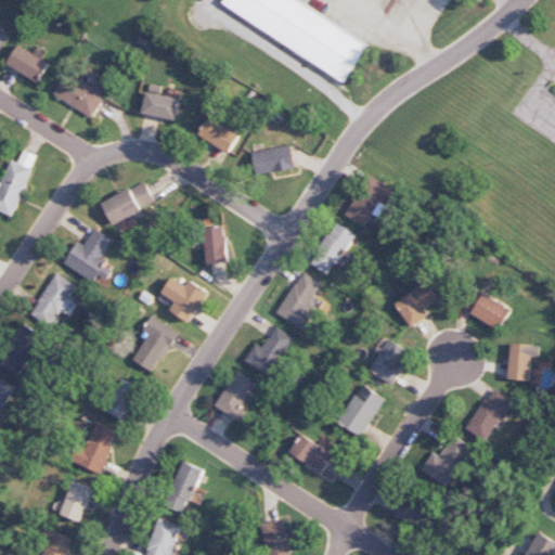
[(231,0),(226,11),(347,79),(369,41),(295,0),(231,0)]
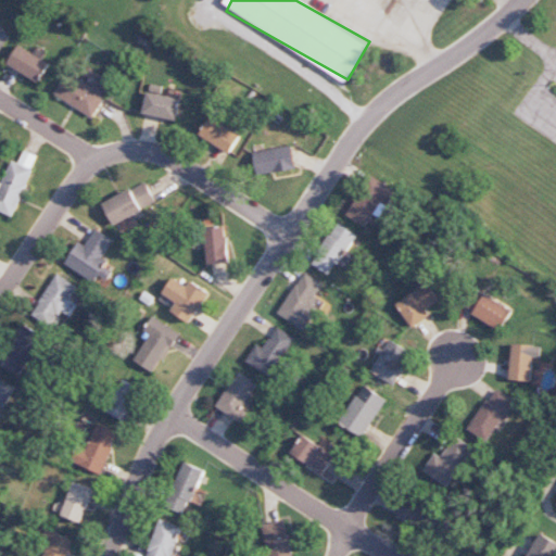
[(0,51),(10,35),(0,28),(0,51)]
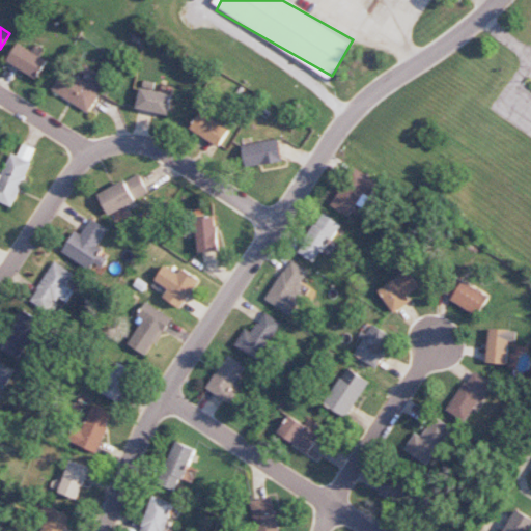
[(38,79),(48,59),(18,44),(8,62),(38,79)]
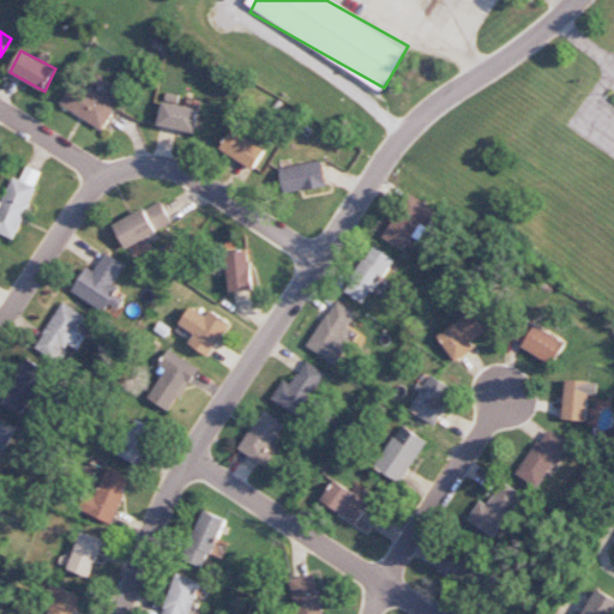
[(103,130),(122,98),(108,89),(102,97),(76,80),(61,104),(103,130)]
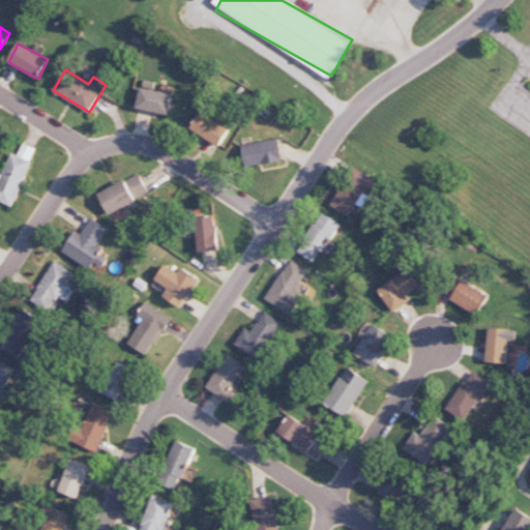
[(169,115),(174,94),(141,87),(137,108),(169,115)]
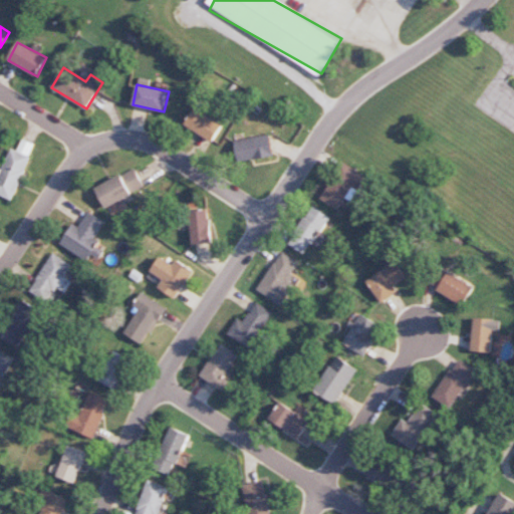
[(214,141),(223,123),(193,109),(185,127),(214,141)]
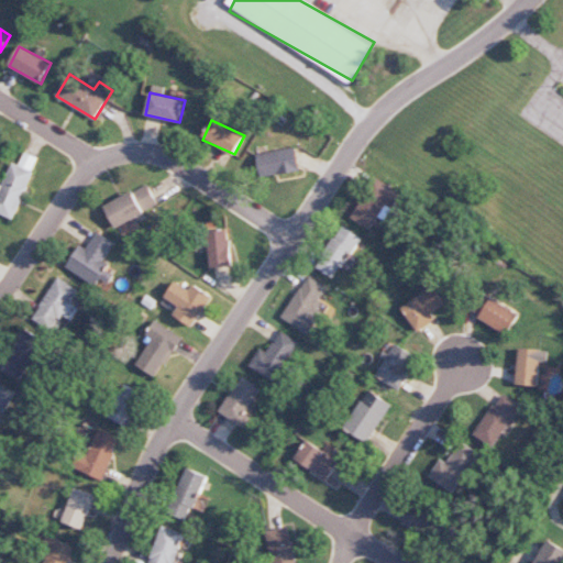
[(299,170),(295,147),(256,154),(261,178),(299,170)]
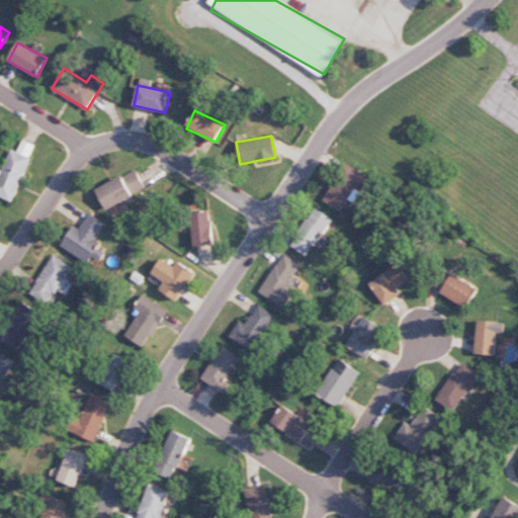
[(2,171),(0,169),(0,196),(12,201),(30,158),(11,150),(2,171)]
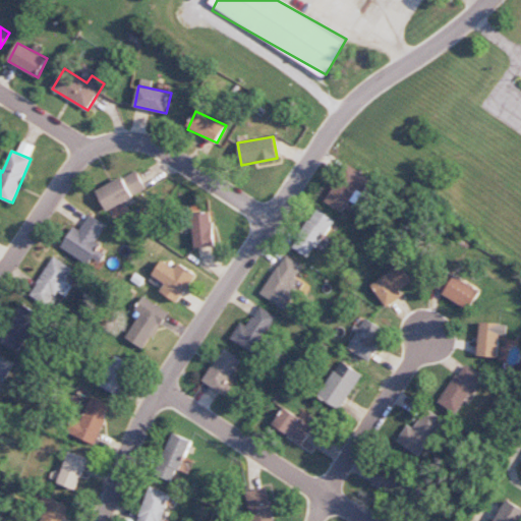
[(356,204),(372,180),(348,164),(324,200),(342,213),(350,199),(356,204)]
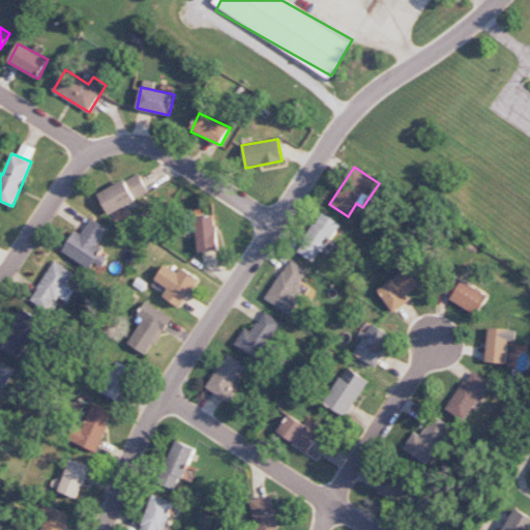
[(97,194),(109,214),(149,194),(139,173),(97,194)]
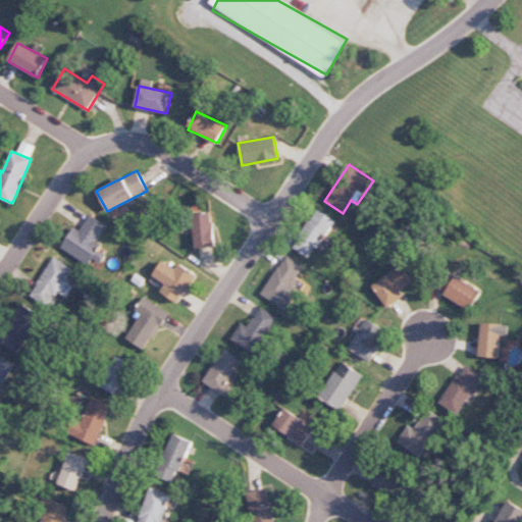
[(333,239),(326,236),(335,221),(316,209),(293,249),(309,258),(315,247),(324,253),(333,239)]
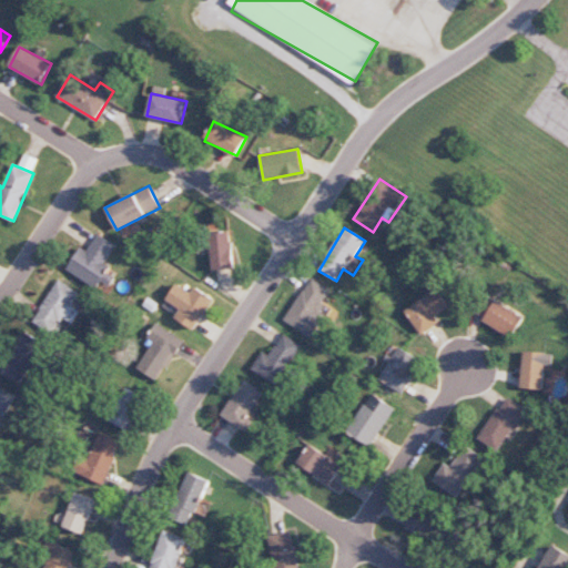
[(213,271),(234,267),(229,231),(208,234),(213,271)]
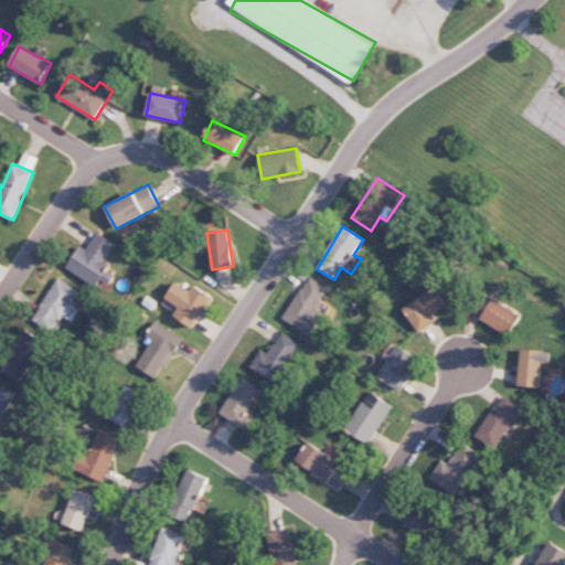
[(97,287),(102,279),(110,285),(117,274),(103,265),(116,244),(97,233),(87,251),(80,246),(66,268),(97,287)]
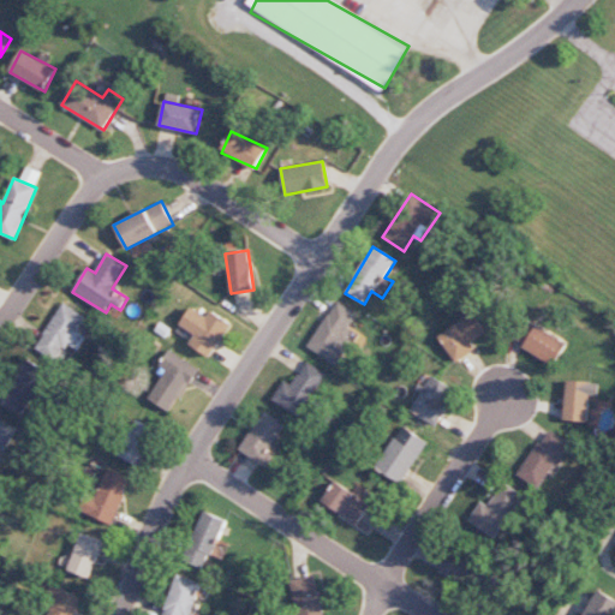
[(308,347),(334,364),(363,316),(336,300),(308,347)]
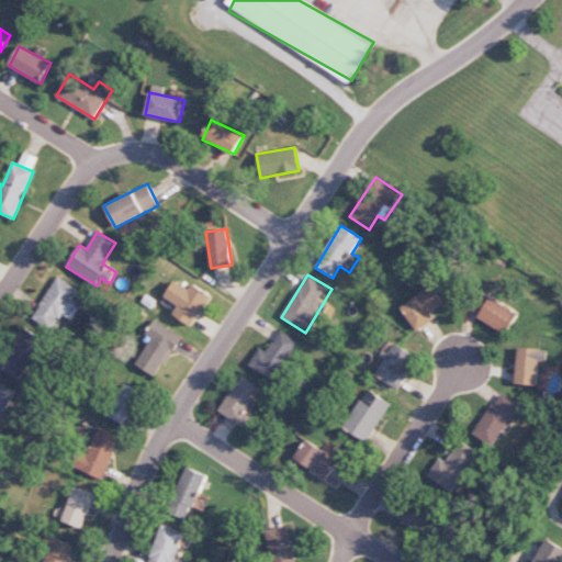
[(72,321),(79,307),(71,304),(80,289),(57,276),(33,319),(52,329),(60,314),(72,321)]
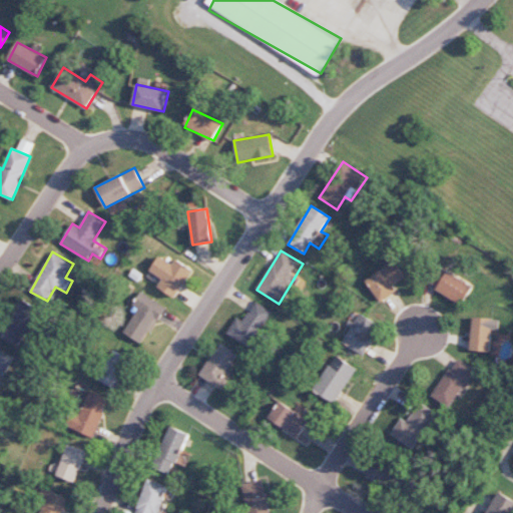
[(193,270),(175,260),(172,265),(158,255),(149,271),(163,280),(157,288),(175,299),(193,270)]
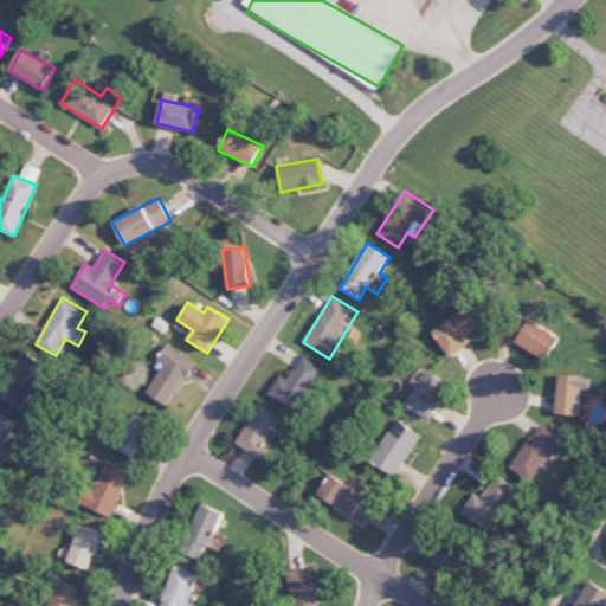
[(464,337),(478,328),(466,309),(432,330),(449,358),(469,345),(464,337)]
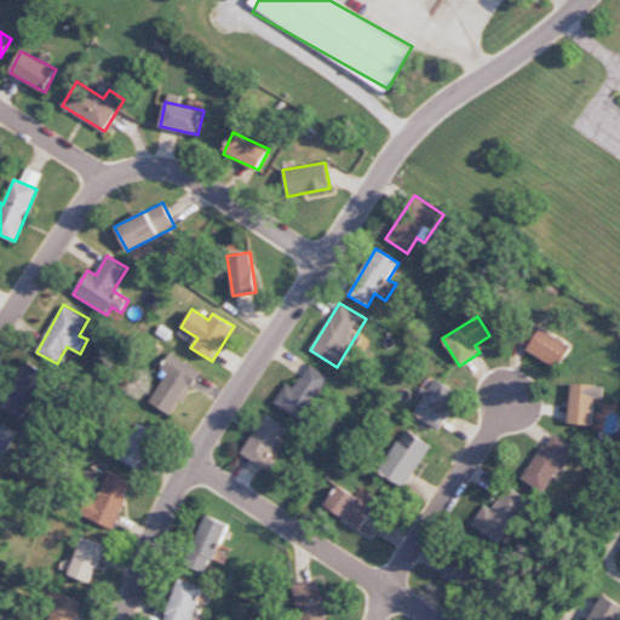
[(570,344),(533,326),(522,349),(561,367),(570,344)]
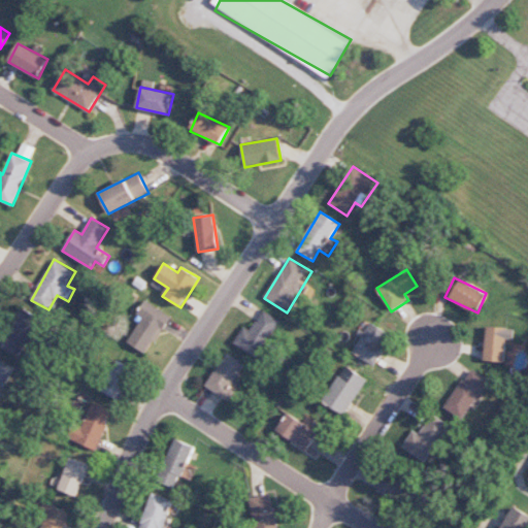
[(170,316),(144,300),(136,315),(141,318),(127,342),(147,355),(170,316)]
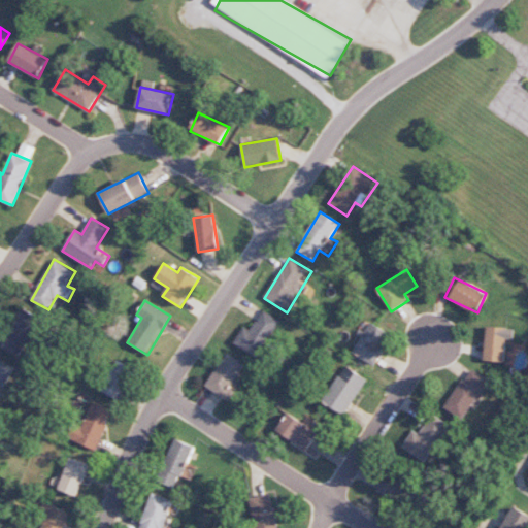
[(21,358),(42,319),(23,308),(2,348),(21,358)]
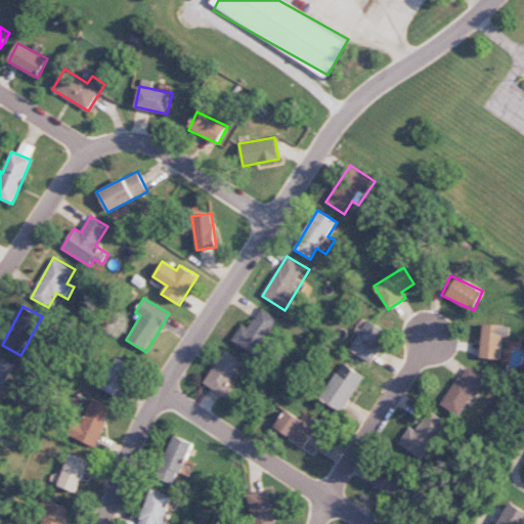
[(278,318),(262,308),(249,329),(242,324),(231,340),(255,355),(278,318)]
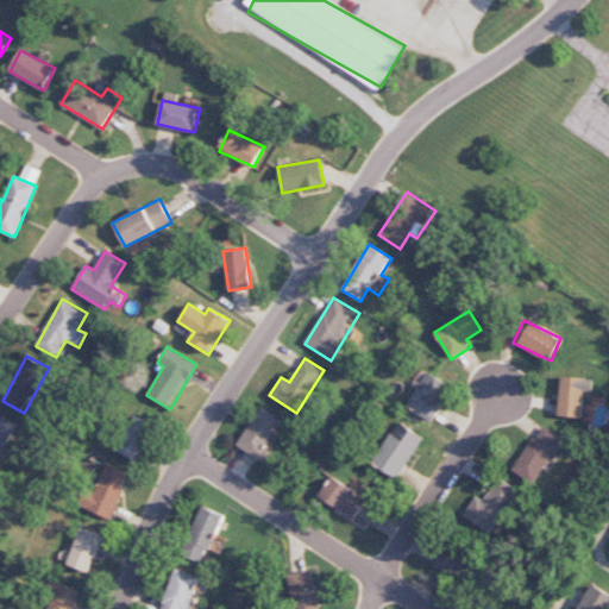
[(434,421),(443,401),(440,400),(447,383),(425,372),(408,409),(434,421)]
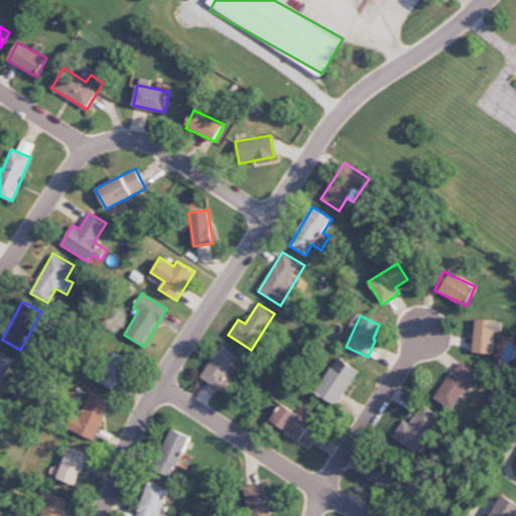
[(495,332),(503,332),(503,320),(476,319),(474,353),(494,354),(495,332)]
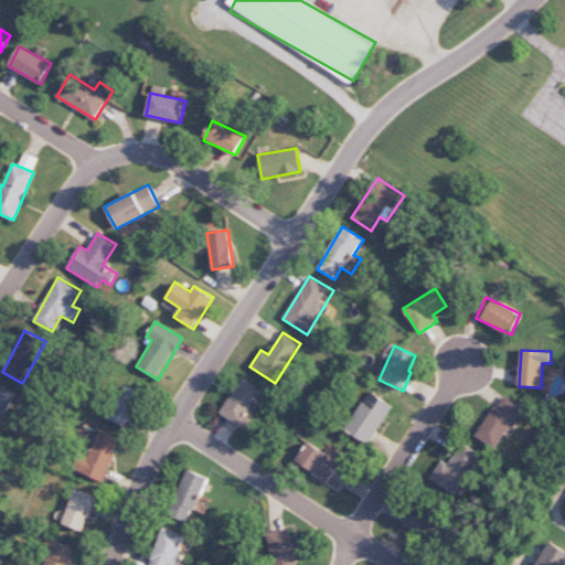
[(252,409),(263,390),(243,376),(220,413),(245,429),(255,412),(252,409)]
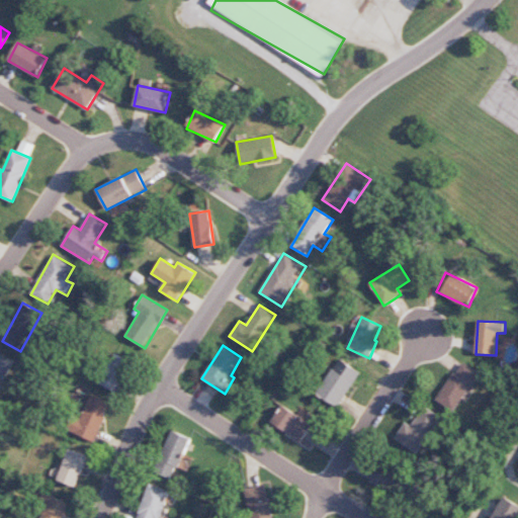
[(0,387),(13,359),(0,353),(0,387)]
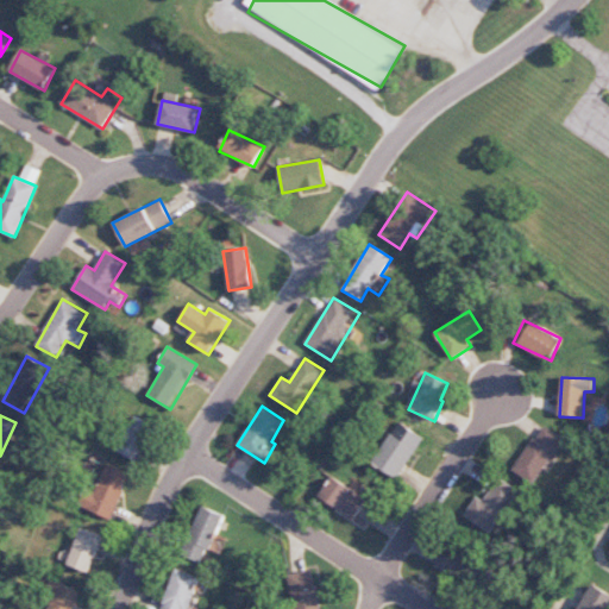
[(117,451),(138,463),(157,427),(135,415),(117,451)]
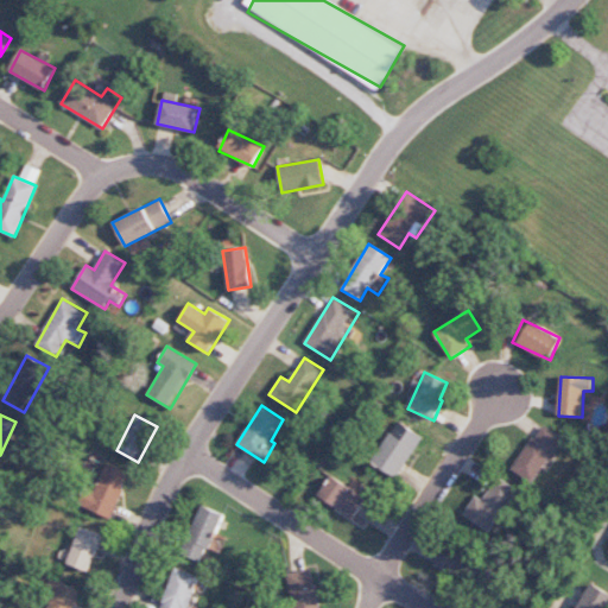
[(423,437),(399,422),(372,461),(396,477),(423,437)]
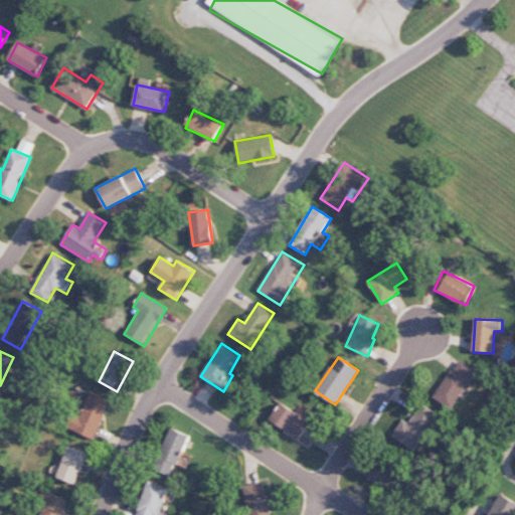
[(436,399),(454,409),(476,369),(457,359),(436,399)]
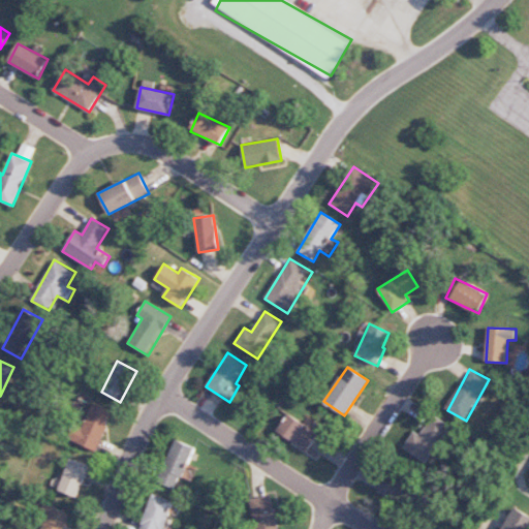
[(73,442),(96,452),(113,410),(91,401),(73,442)]
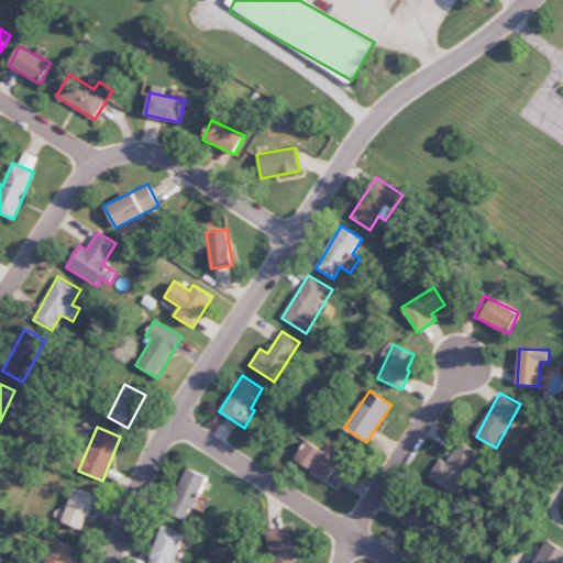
[(295,462),(330,478),(339,459),(305,442),(295,462)]
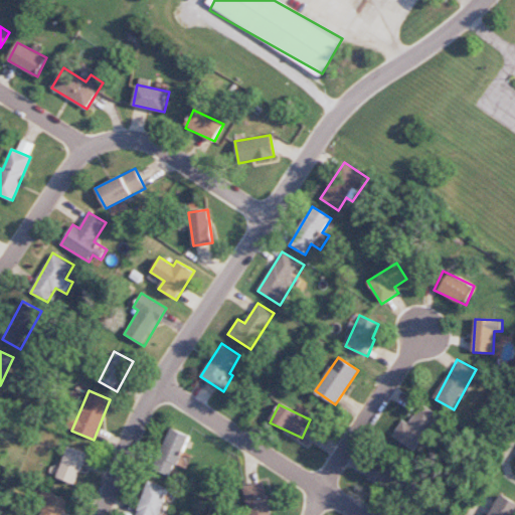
[(392,436),(415,451),(439,415),(422,404),(409,424),(403,419),(392,436)]
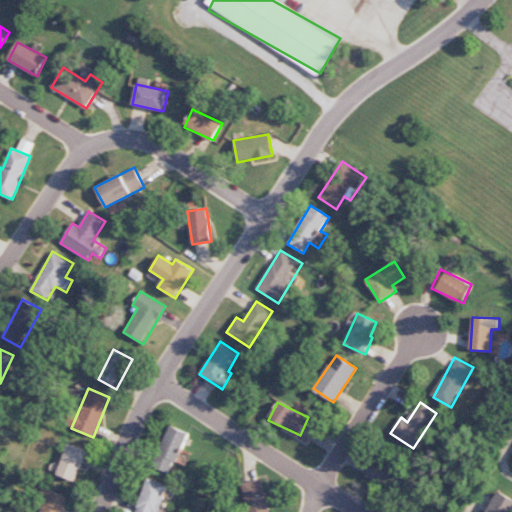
[(187,433),(168,425),(152,466),(171,474),(187,433)]
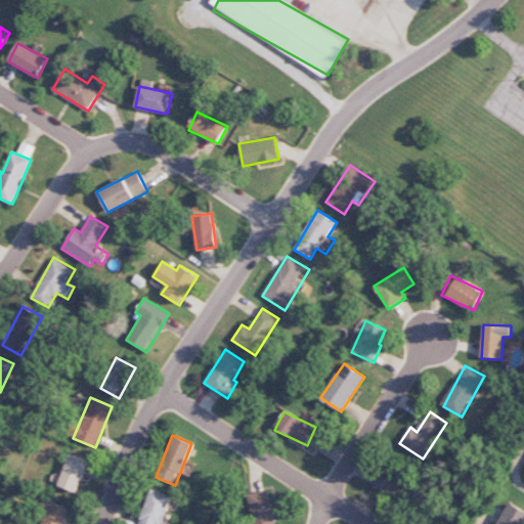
[(76,493),(89,462),(70,454),(57,485),(76,493)]
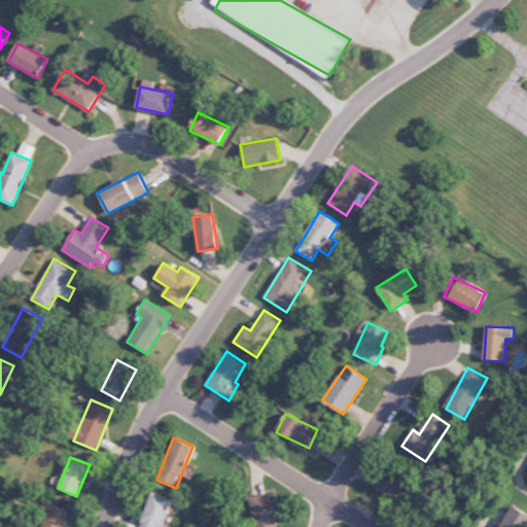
[(376,491),(405,502),(412,485),(384,472),(376,491)]
